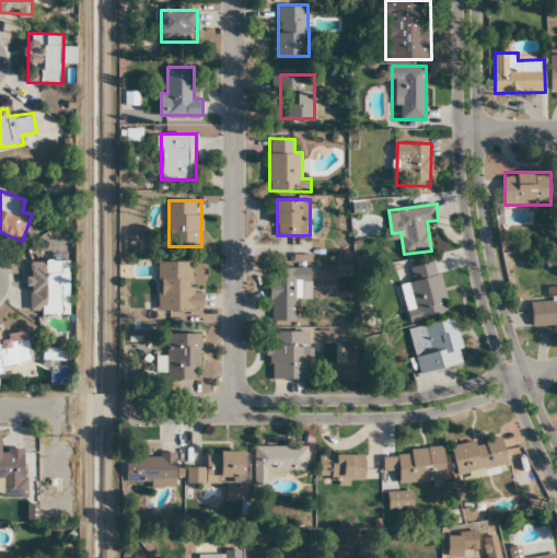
[(31,313),(70,313),(70,260),(31,260),(31,313)]
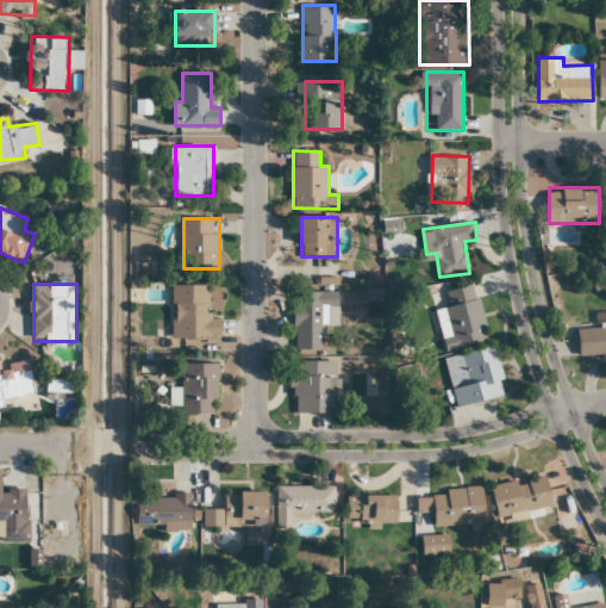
[(174,337),(222,337),(223,315),(210,315),(211,285),(174,285),(174,337)]
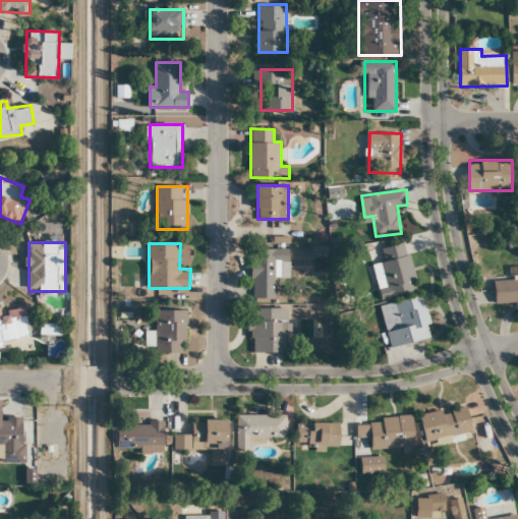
[(373,265),(382,299),(418,291),(407,243),(383,248),(386,262),(373,265)]
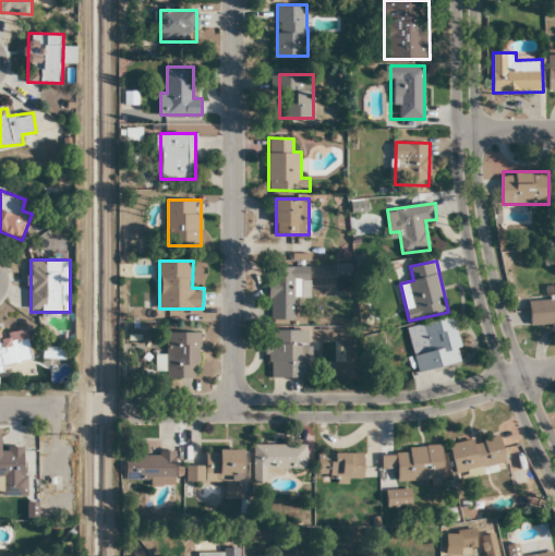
[(270,266),(269,318),(297,319),(297,278),(311,278),(311,266),(270,266)]
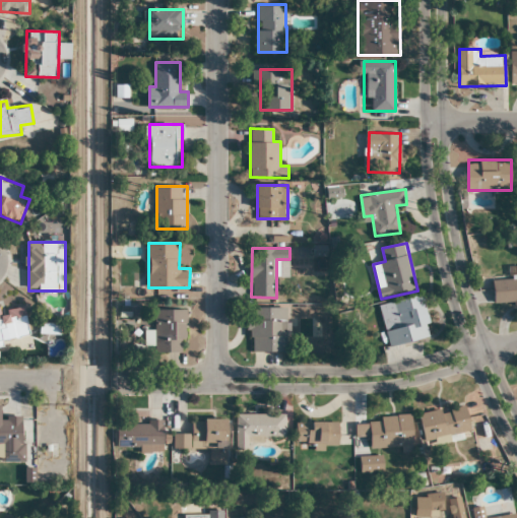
[(516,276),(494,278),(495,304),(516,302),(516,276)]
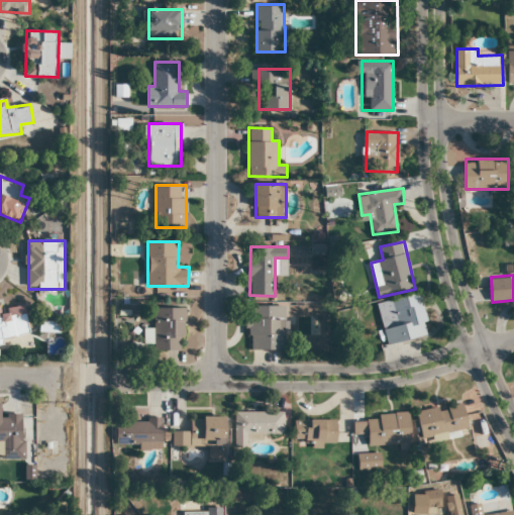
[(431,333),(420,293),(379,303),(389,344),(431,333)]
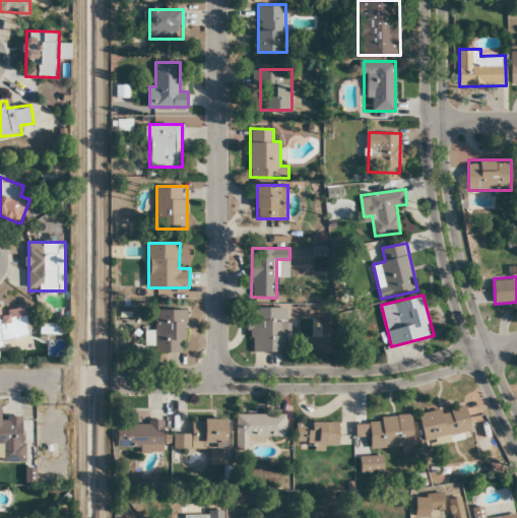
[(0,340),(30,335),(25,307),(2,311),(1,306),(0,306),(0,355),(1,357),(0,352),(0,340)]
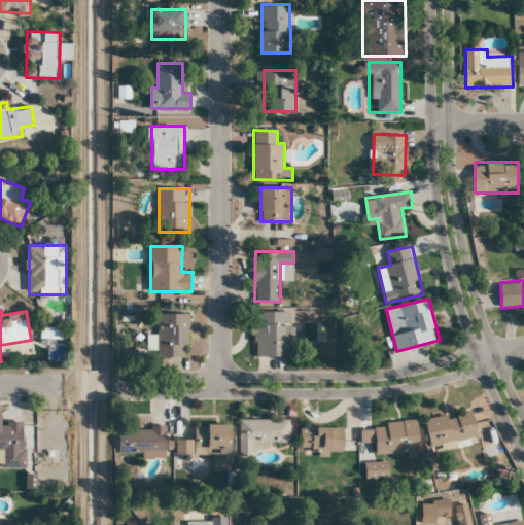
[(292,311),(254,311),(254,355),(292,355),(292,311)]
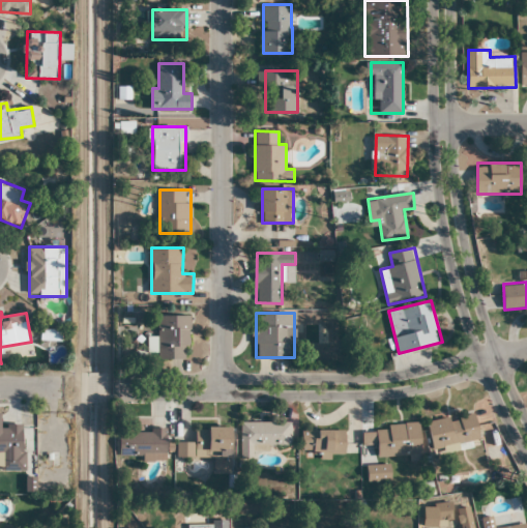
[(192,315),(159,315),(159,358),(192,358),(192,315)]
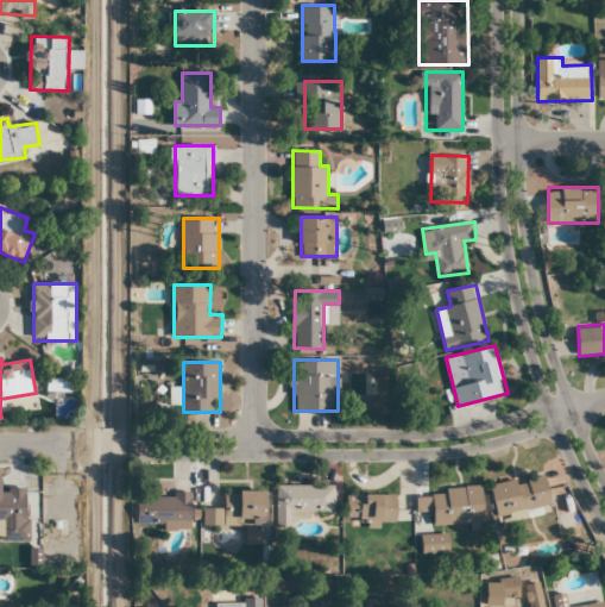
[(0,520),(1,520),(1,538),(29,538),(29,488),(2,488),(2,475),(0,475),(0,520)]
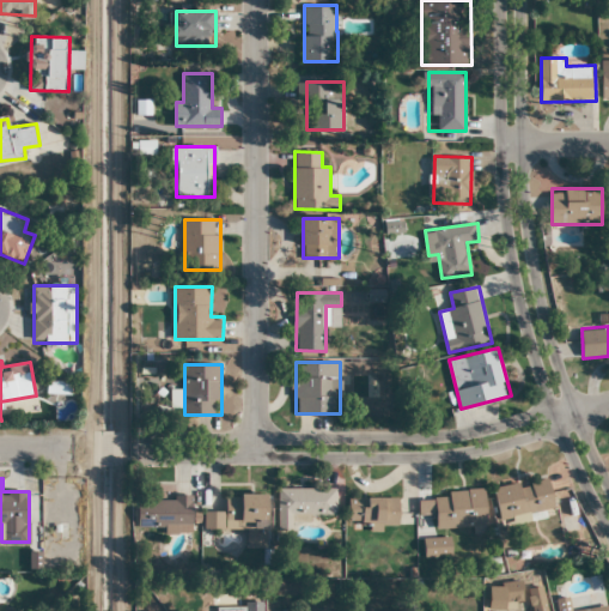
[(554,508),(550,481),(499,488),(503,515),(554,508)]
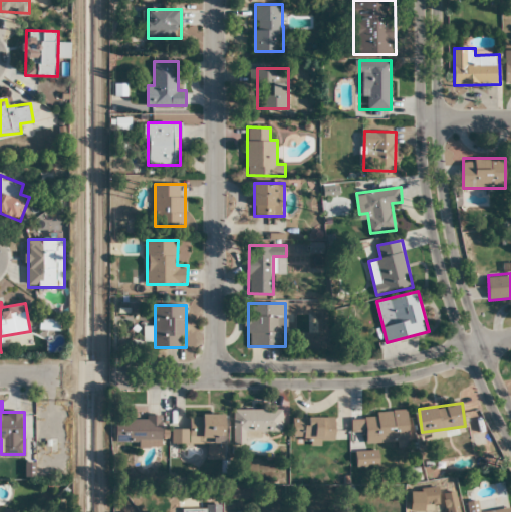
[(283,434),(283,409),(235,409),(235,435),(283,434)]
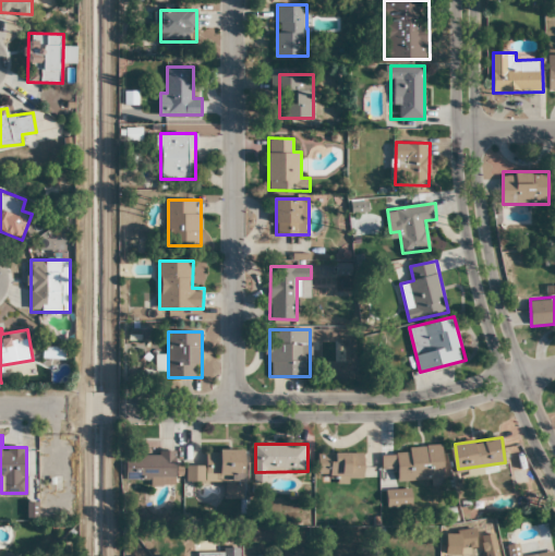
[(443,445),(397,448),(399,481),(445,478),(443,445)]
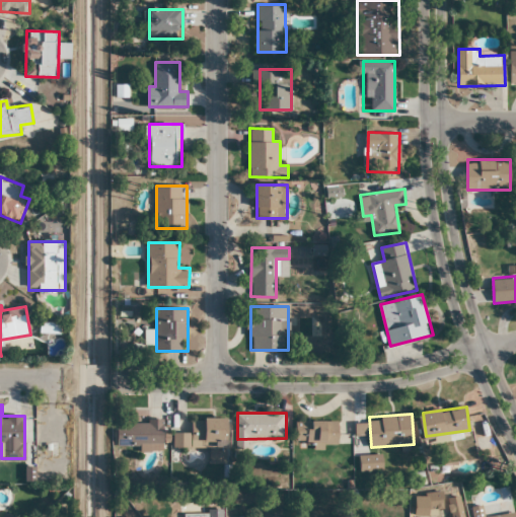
[(227,443),(227,418),(192,418),(192,443),(227,443)]
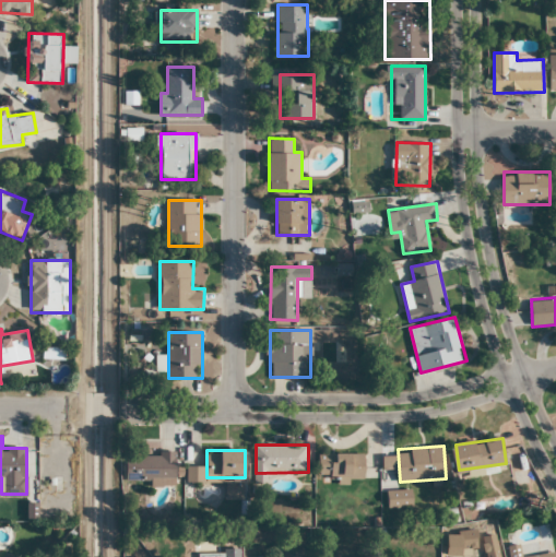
[(153,481),(153,485),(177,485),(177,452),(126,452),(126,481),(153,481)]
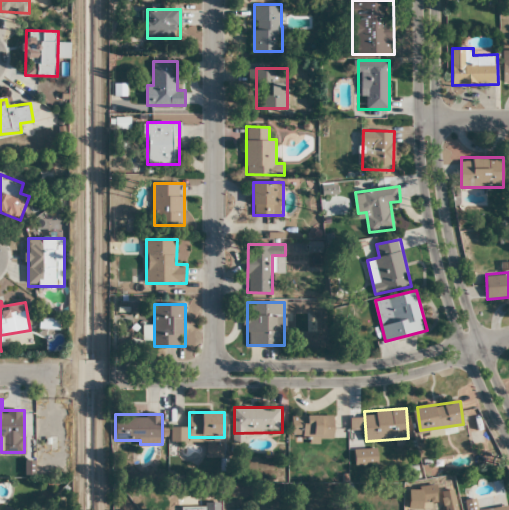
[(334,437),(334,415),(293,415),(293,437),(334,437)]
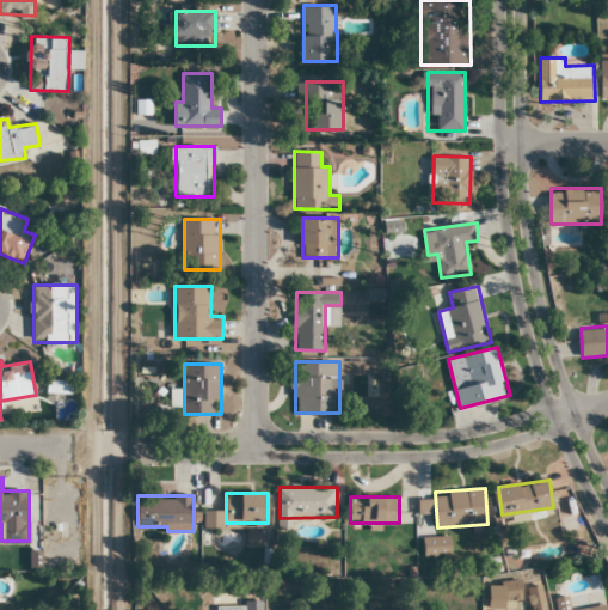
[(607,603),(572,609),(570,595),(557,596),(559,609),(607,609),(607,603)]
